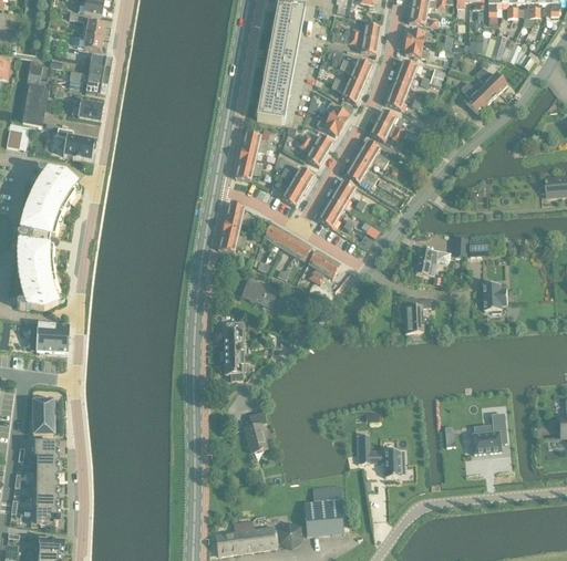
[(102,16),(104,0),(84,0),(83,3),(85,4),(84,12),(102,16)]
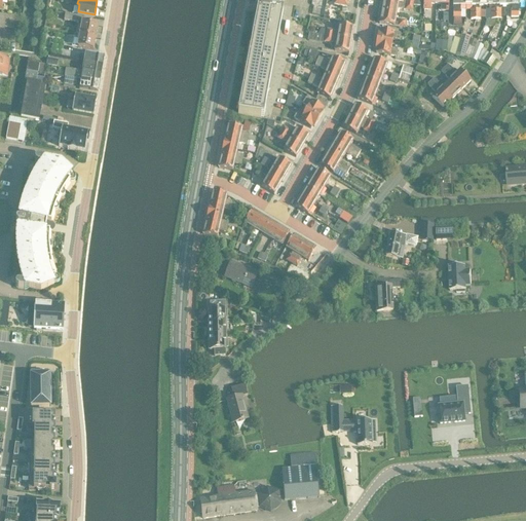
[(254,0),(253,5),(257,6),(237,110),(261,114),(279,10),(275,9),(276,0),(254,0)]
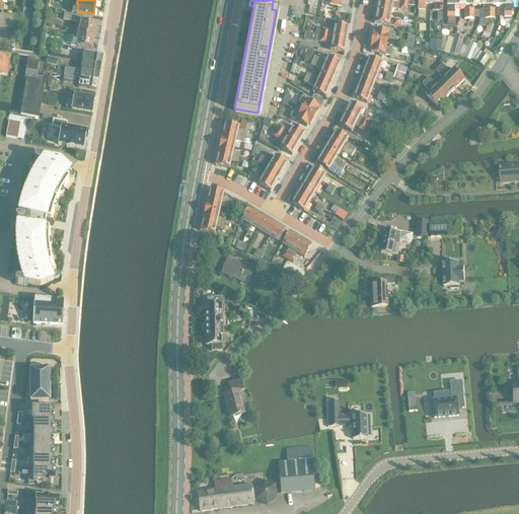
[(406,1),(401,0),(376,0),(375,7),(390,10),(391,4),(399,6),(405,7),(406,1)]
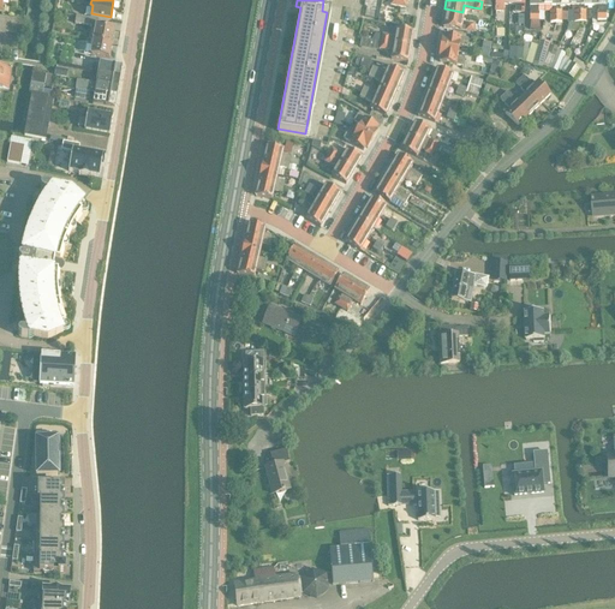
[(537,1),(543,1),(543,0),(529,0),(529,1),(530,1),(530,9),(530,16),(538,16),(538,9),(537,9),(537,1)]
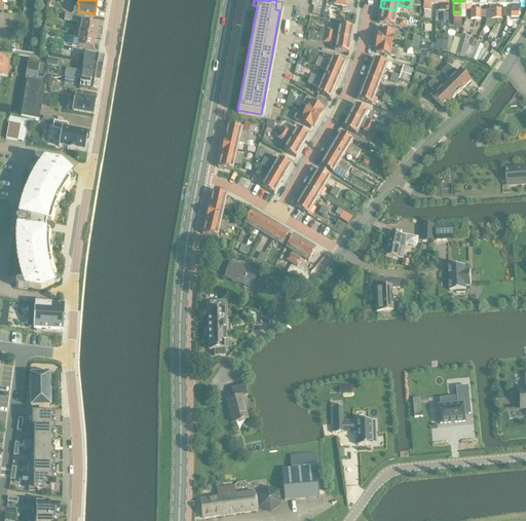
[(471,15),(475,15),(474,0),(464,0),(464,1),(472,1),(472,6),(471,6),(471,15)]
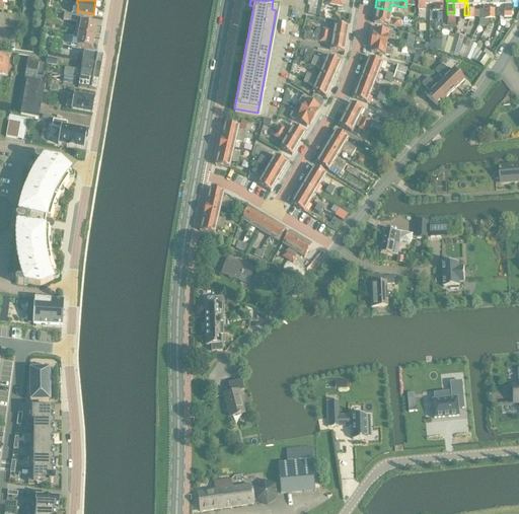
[(471,1),(478,1),(478,0),(467,0),(468,15),(473,15),(473,6),(471,6),(471,1)]
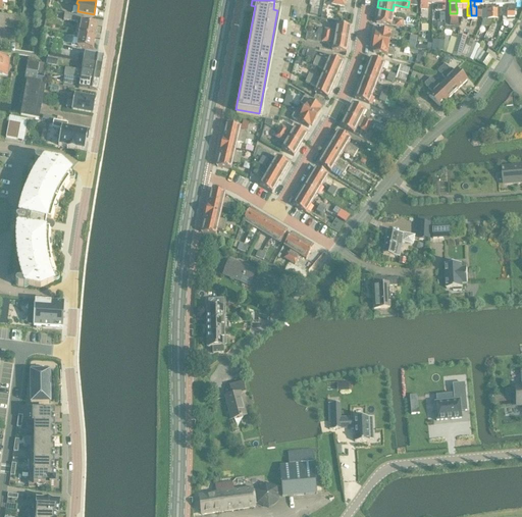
[(487,15),(491,15),(490,0),(481,0),(481,1),(488,1),(488,6),(487,6),(487,15)]
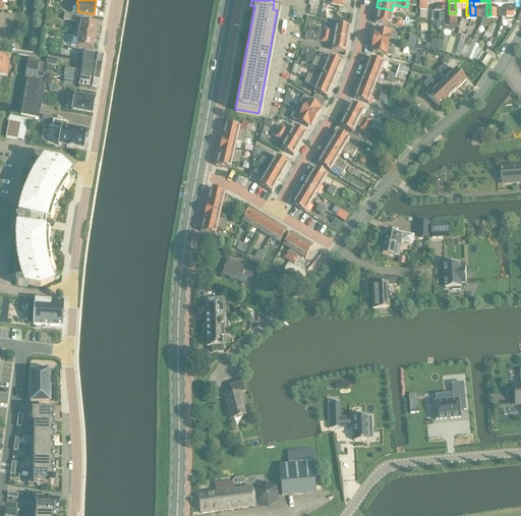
[(501,1),(501,0),(489,0),(490,15),(496,15),(496,6),(495,6),(495,1),(501,1)]
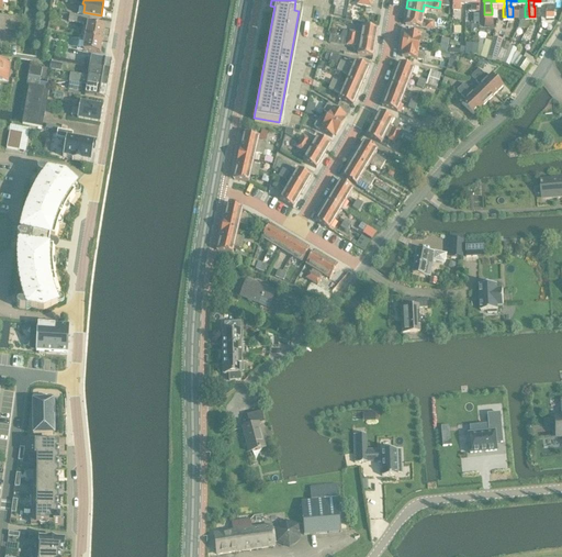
[(540,0),(540,1),(546,1),(546,7),(546,14),(553,14),(553,7),(553,1),(553,0),(540,0)]
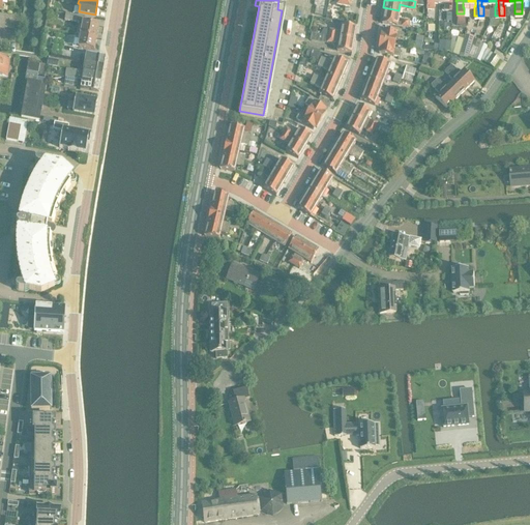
[(396,20),(399,10),(383,7),(381,20),(407,24),(408,18),(402,17),(401,21),(396,20)]
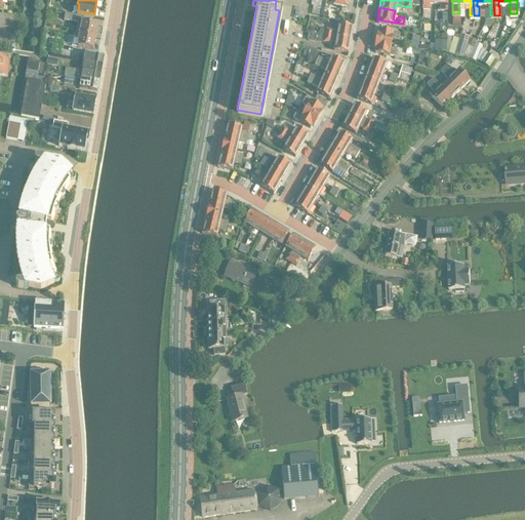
[(65,10),(64,16),(82,20),(85,21),(86,13),(83,13),(65,10)]
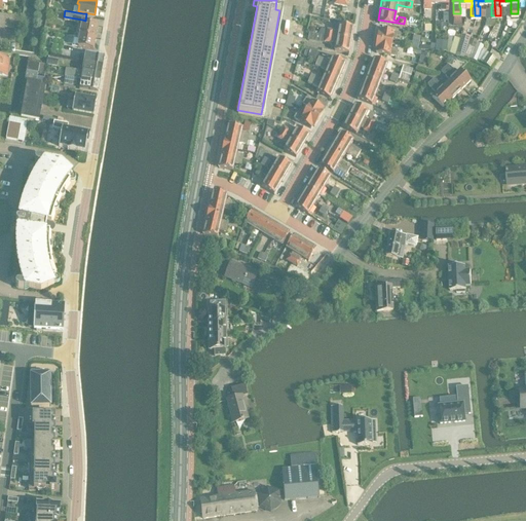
[(82,20),(80,32),(96,35),(98,23),(82,20)]
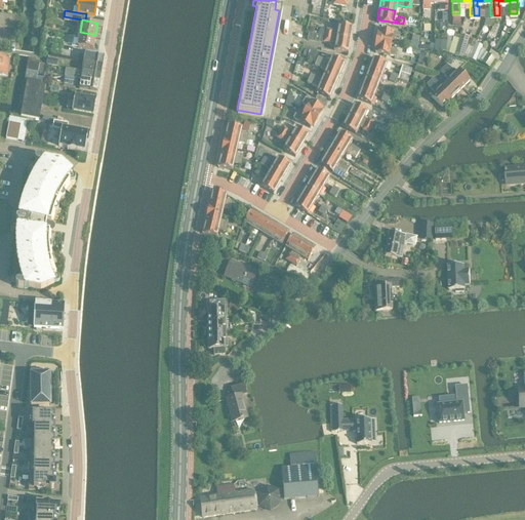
[(317,30),(350,38),(352,24),(337,22),(336,29),(331,29),(332,27),(326,26),(320,25),(317,30)]
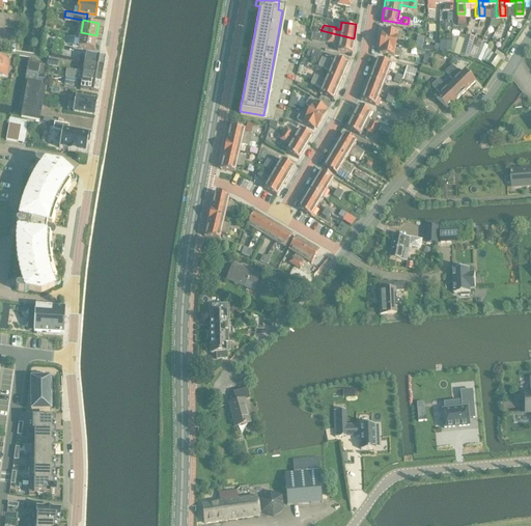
[(380,37),(395,40),(396,34),(402,36),(403,29),(384,26),(383,29),(381,29),(380,37)]
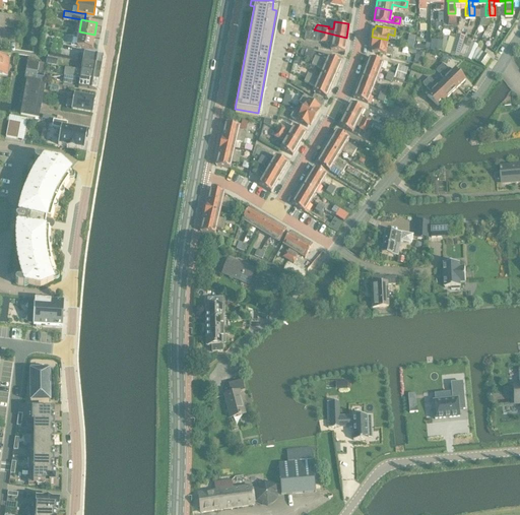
[(307,28),(305,36),(321,39),(321,38),(327,39),(327,38),(331,39),(330,47),(344,49),(346,41),(346,38),(314,29),(307,28)]
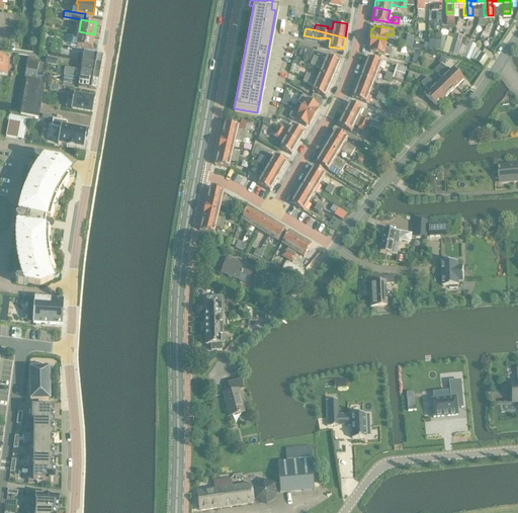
[(439,48),(442,49),(448,51),(454,31),(448,29),(447,33),(445,32),(445,33),(441,31),(440,36),(440,48),(439,48)]
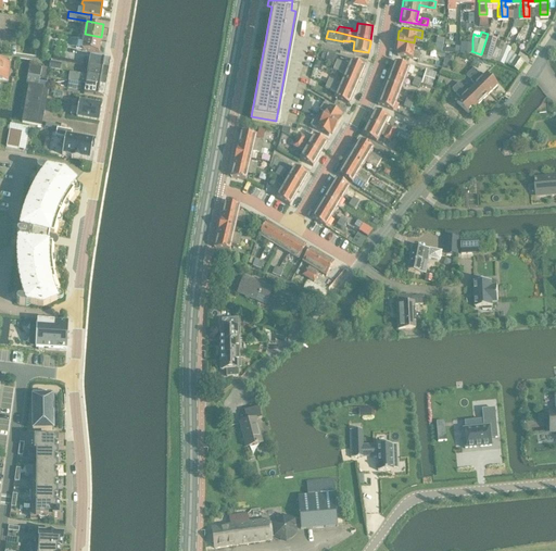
[(488,32),(481,54),(491,57),(497,35),(488,32)]
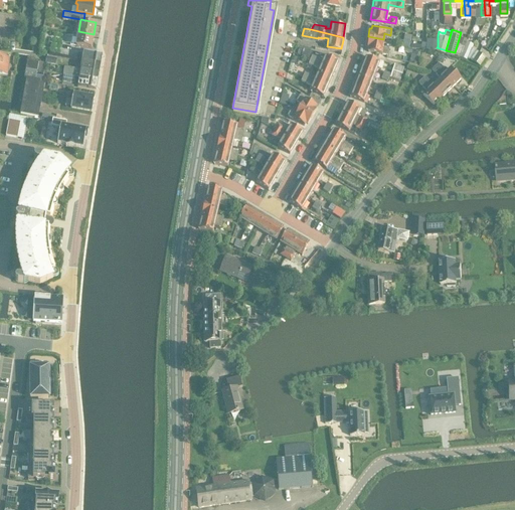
[(92,45),(94,34),(78,31),(76,43),(92,45)]
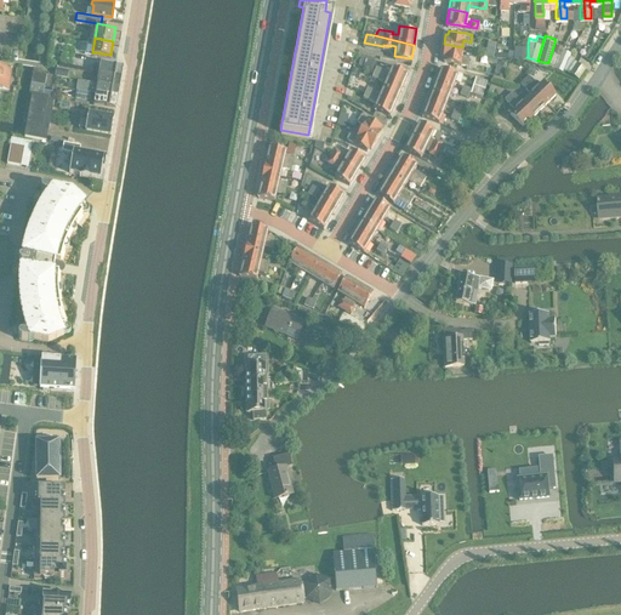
[(489,53),(494,55),(496,39),(488,38),(485,52),(489,53)]
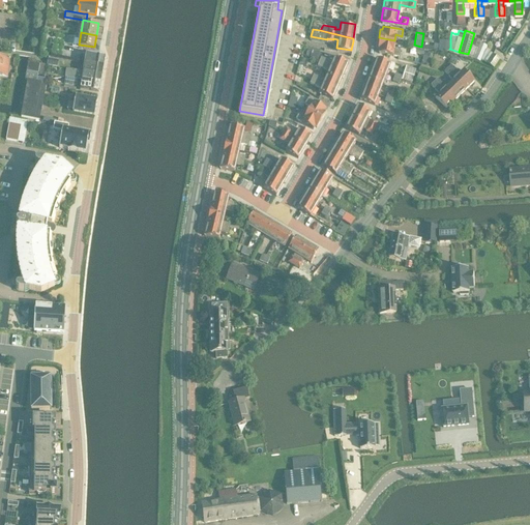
[(469,53),(474,56),(480,39),(480,37),(474,35),(472,41),(469,53)]
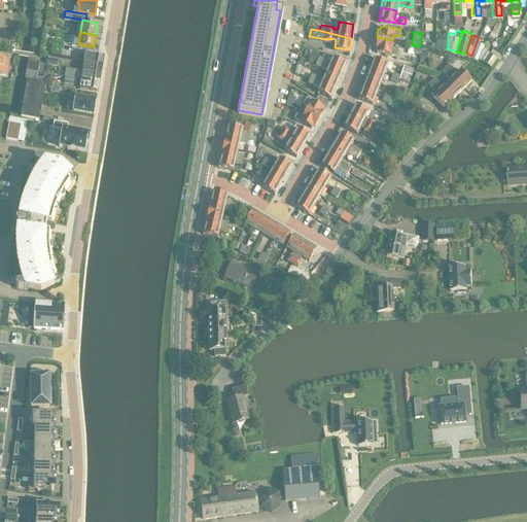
[(391,45),(392,40),(377,37),(375,46),(377,46),(377,49),(396,53),(397,46),(391,45)]
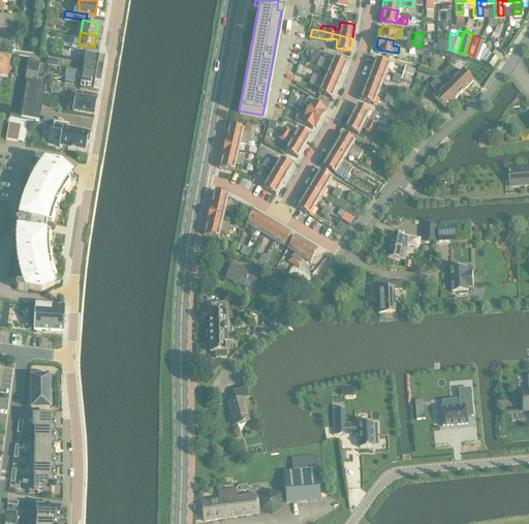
[(438,48),(449,49),(449,37),(438,37),(438,39),(438,48)]
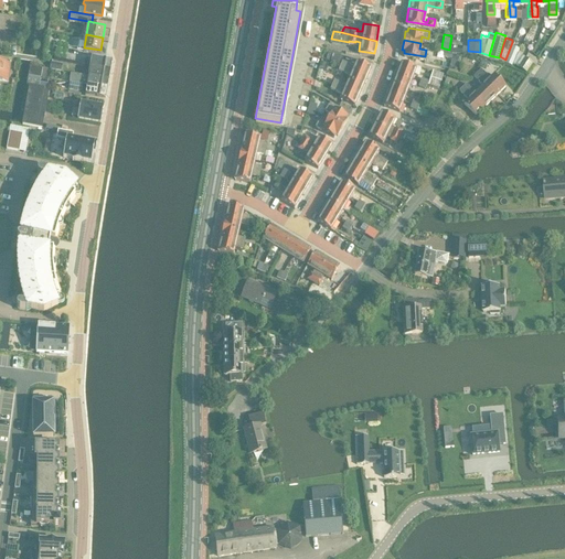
[(512,42),(505,60),(511,62),(513,60),(518,50),(518,49),(520,45),(512,42)]
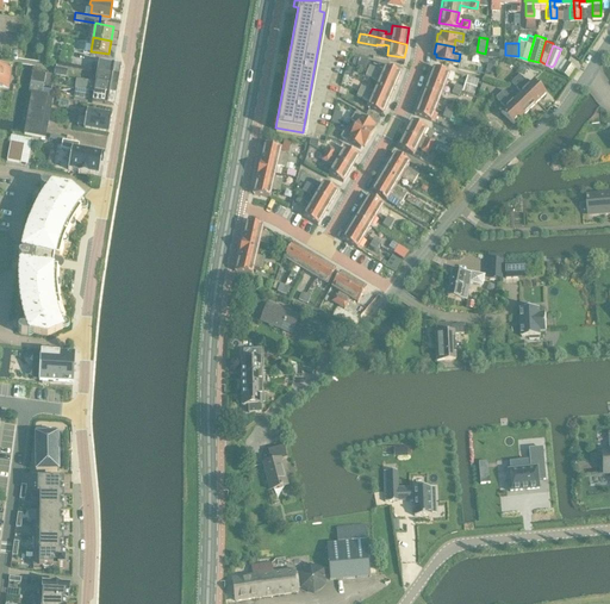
[(356,62),(366,64),(368,56),(359,53),(358,61),(356,62)]
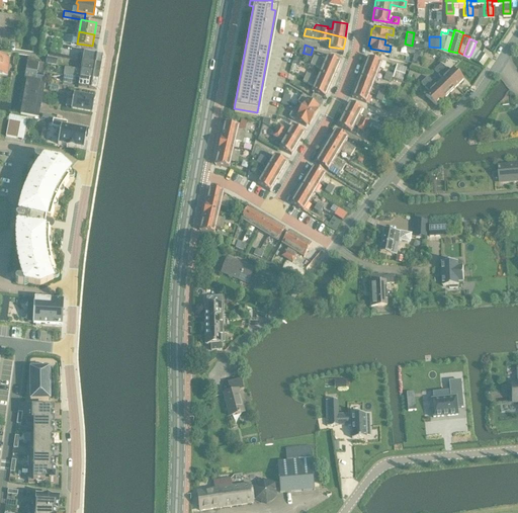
[(475,46),(470,55),(475,58),(481,50),(475,46)]
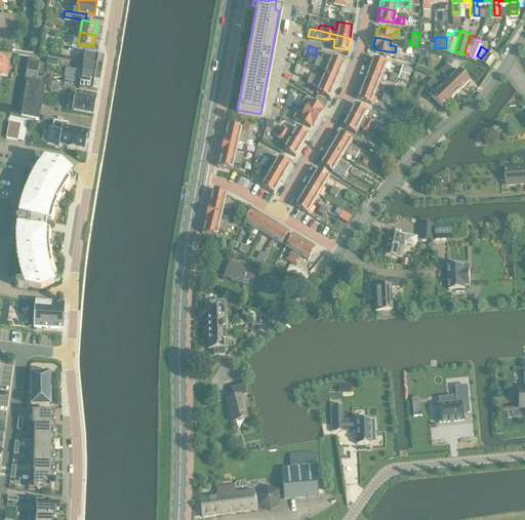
[(86,49),(85,58),(104,62),(105,53),(86,49)]
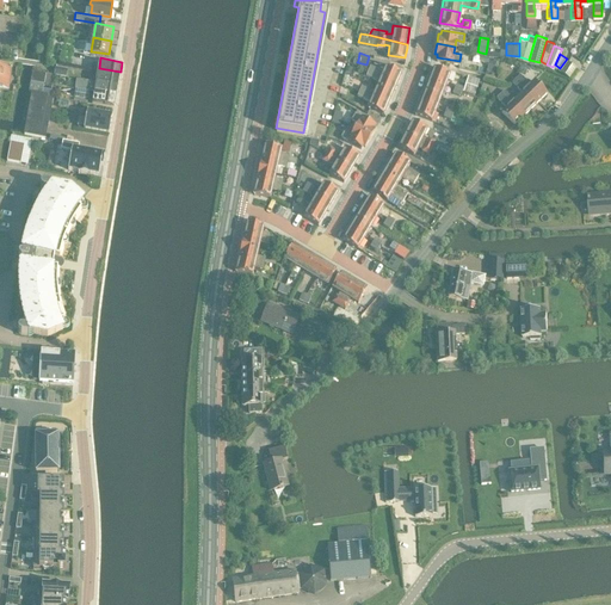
[(567,59),(560,68),(568,74),(575,65),(567,59)]
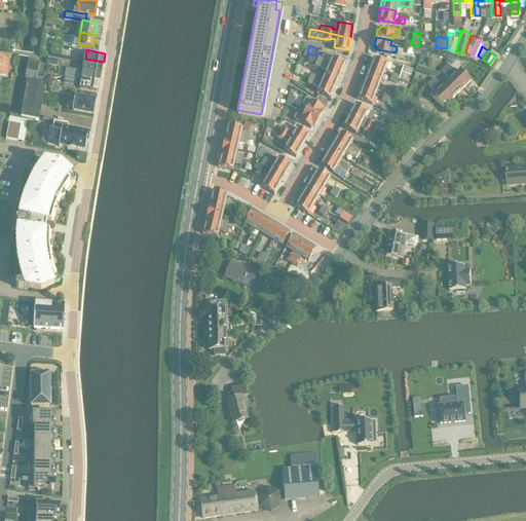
[(316,58),(341,69),(345,60),(331,53),(329,59),(318,53),(316,58)]
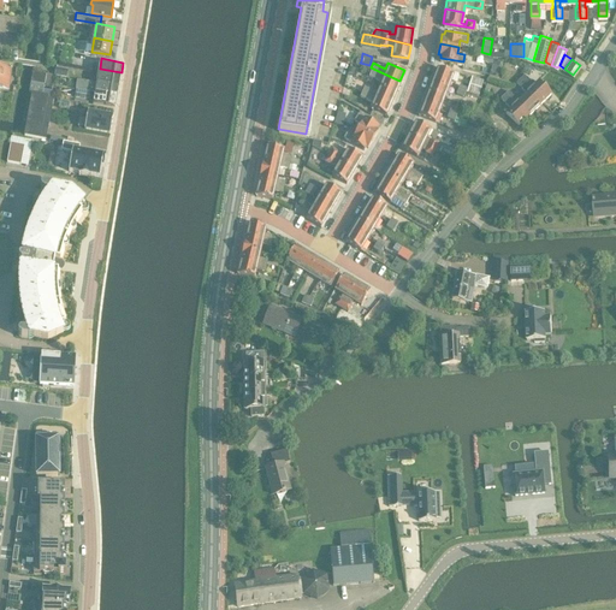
[(437,64),(433,73),(432,76),(449,82),(451,76),(456,78),(458,69),(454,67),(454,70),(437,64)]
